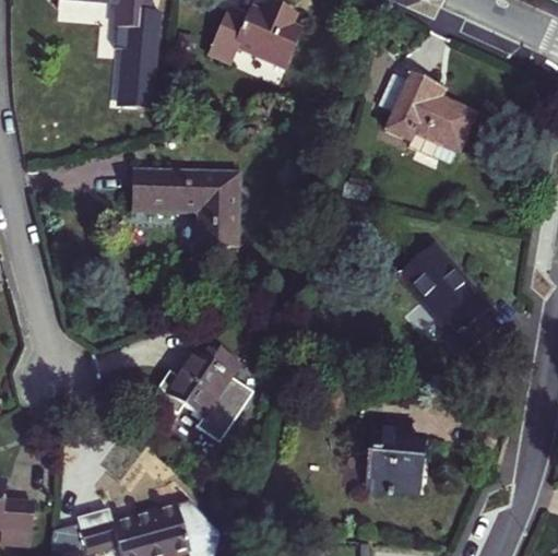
[(146,4),(146,0),(79,0),(114,3),(111,23),(147,26),(150,4),(146,4)]
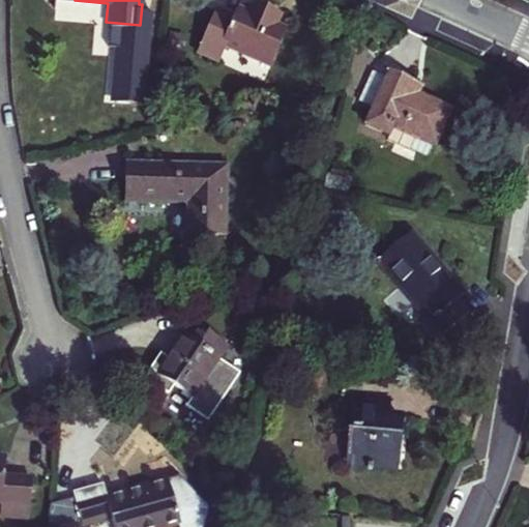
[(213,10),(196,52),(215,60),(222,45),(267,64),(286,24),(272,18),(275,11),(250,0),(246,0),(244,5),(237,2),(230,18),(213,10)]
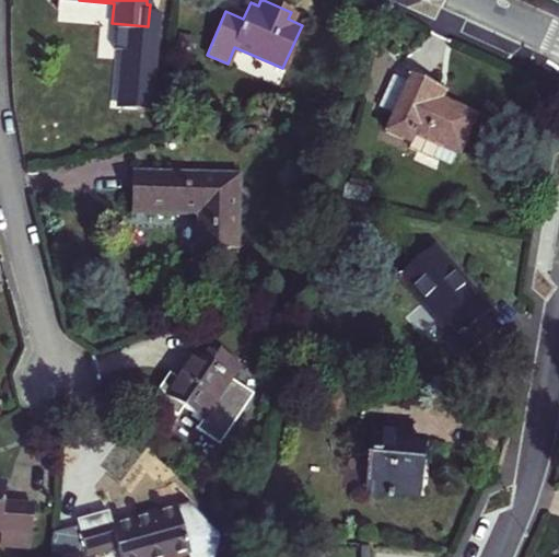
[(444,102),(449,91),(409,72),(405,80),(393,108),(383,127),(453,160),(458,148),(464,150),(478,117),(444,102)]
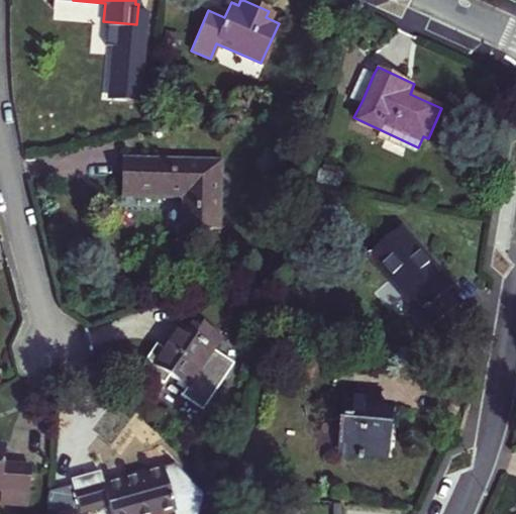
[(374,74),(362,69),(349,94),(363,100),(374,74)]
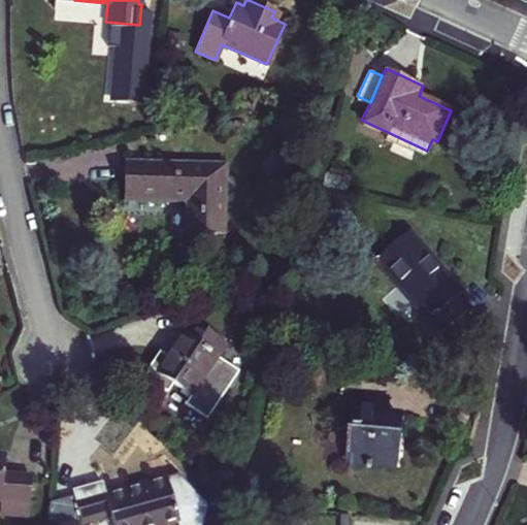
[(112,79),(111,97),(137,99),(138,80),(112,79)]
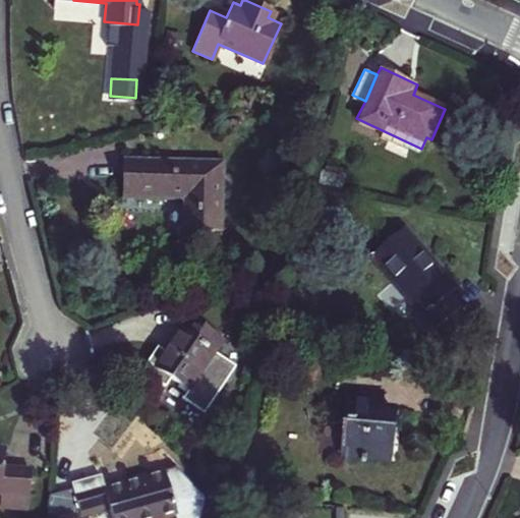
[(222,161),(123,158),(122,196),(183,198),(182,228),(220,229),(222,161)]
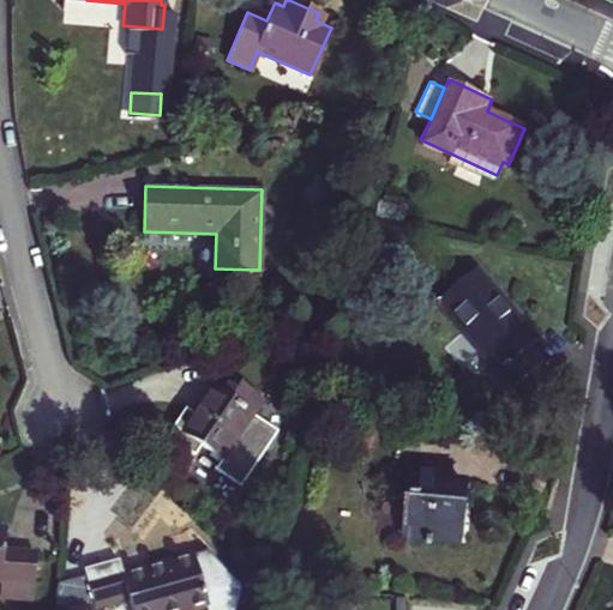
[(539,336),(479,266),(437,301),(497,370),(490,378),(503,392),(545,356),(532,342),(539,336)]
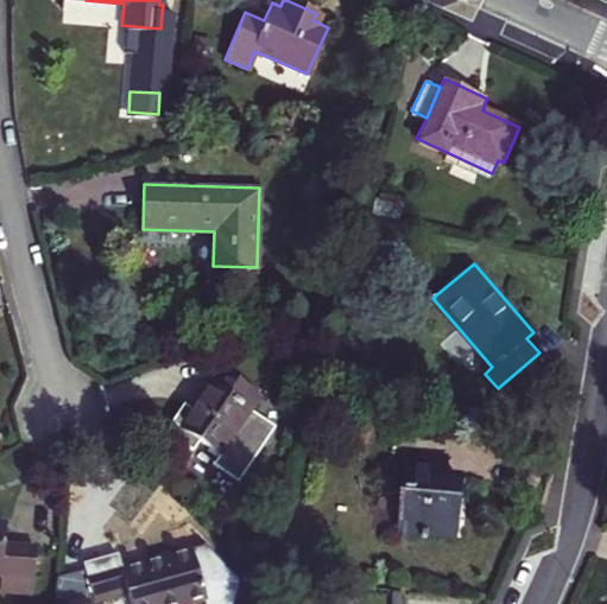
[(248,411),(258,395),(219,369),(191,411),(182,405),(163,433),(191,451),(198,440),(219,453),(212,465),(236,482),(273,426),(248,411)]
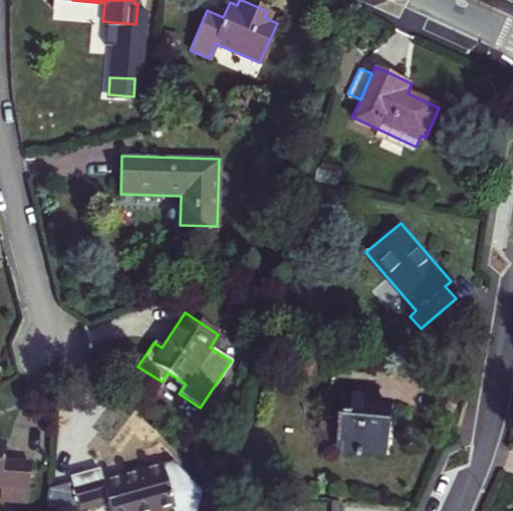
[(382,454),(388,406),(375,405),(377,386),(344,382),(336,450),(382,454)]
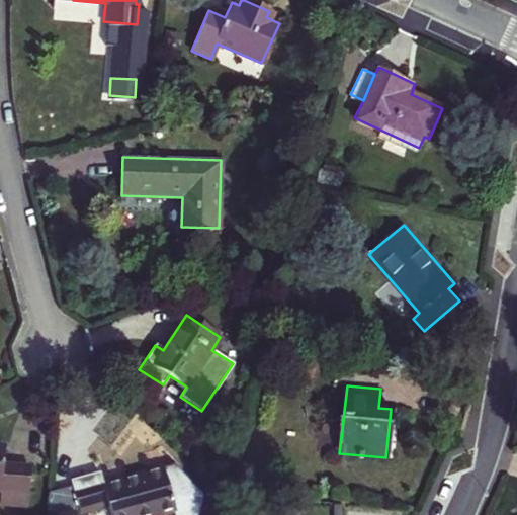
[(0,483),(25,487),(27,467),(0,464),(1,450),(0,450),(0,483)]
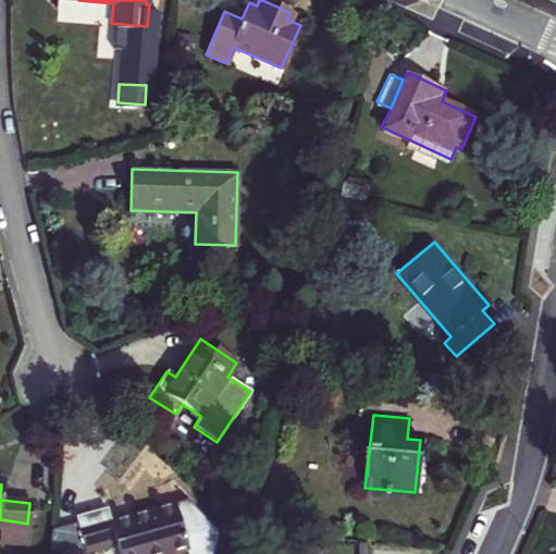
[(183,553),(176,506),(139,512),(113,517),(112,506),(76,512),(82,546),(120,541),(122,553),(183,553)]
